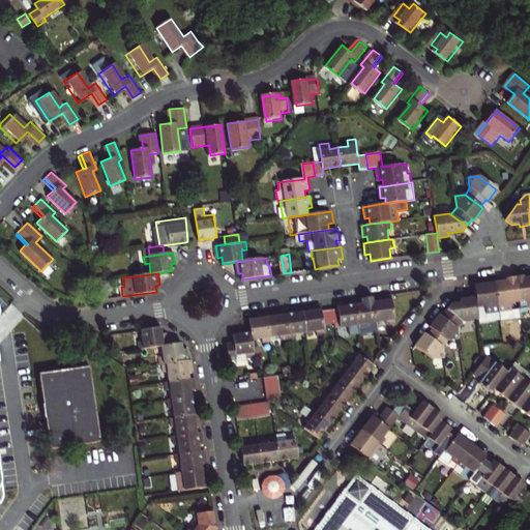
[(517,286),(519,302),(526,301),(527,308),(529,307),(529,276),(524,277),(524,285),(517,286)]
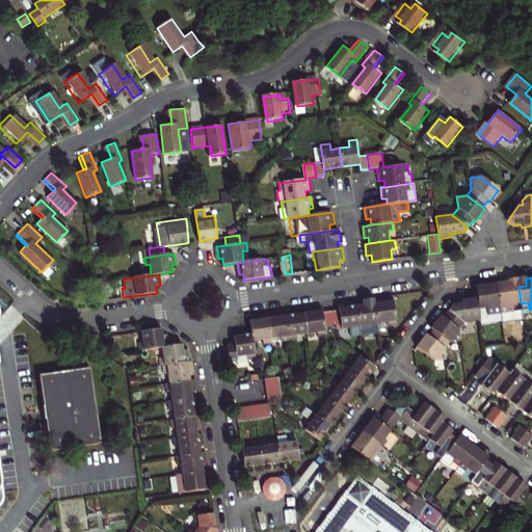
[(521,303),(519,287),(510,288),(509,282),(497,284),(501,314),(502,322),(523,319),(522,311),(513,312),(512,304),(521,303)]
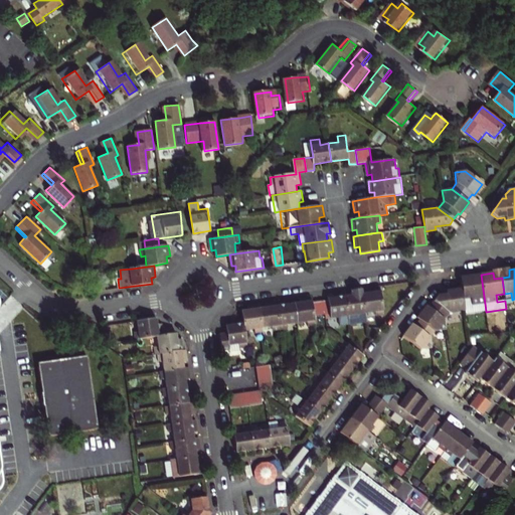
[(481,275),(461,277),(462,289),(464,300),(471,299),(472,306),(485,304),(481,275)]
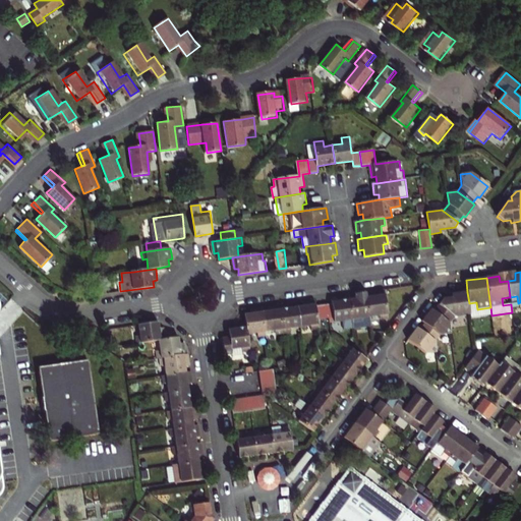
[(373,295),(366,296),(370,320),(381,319),(381,320),(389,319),(385,290),(372,292),(373,295)]
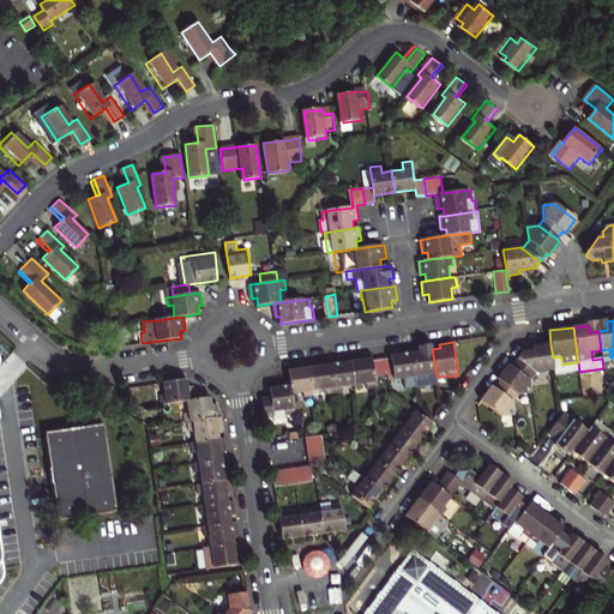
[(523,351),(517,360),(535,374),(554,371),(553,357),(551,344),(533,345),(534,351),(523,351)]
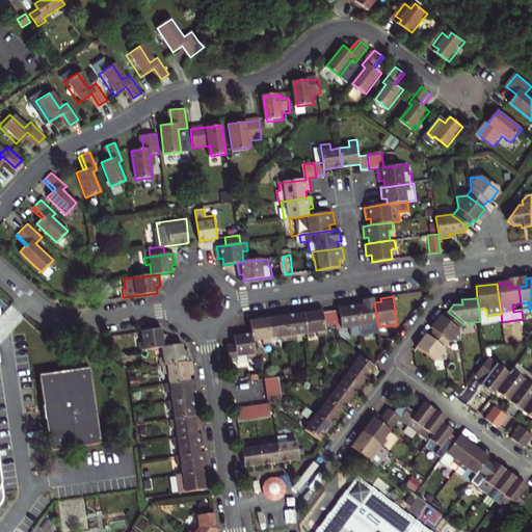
[(356,306),(361,335),(361,336),(379,334),(378,326),(374,302),(374,299),(363,300),(363,304),(356,306)]
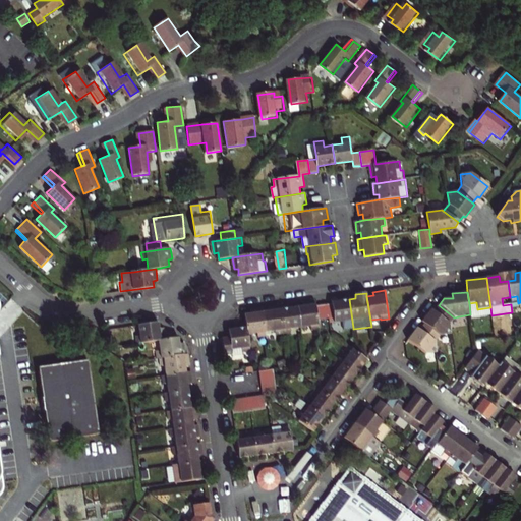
[(332,301),(332,304),(334,316),(335,322),(344,320),(346,329),(353,328),(349,299),(348,295),(337,297),(338,301),(332,301)]
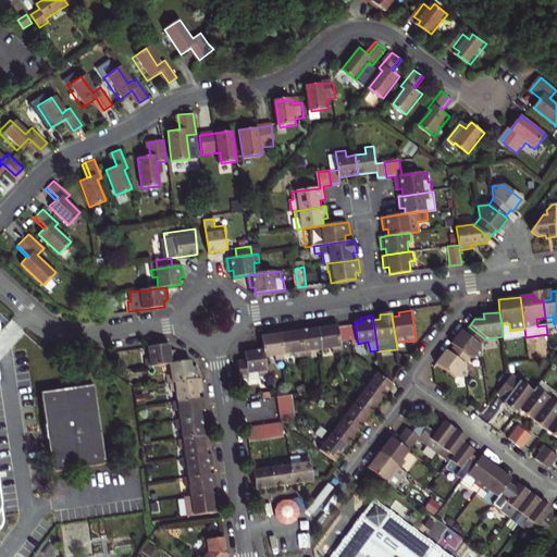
[(324,327),(318,327),(321,349),(331,348),(332,353),(341,351),(339,342),(337,327),(336,321),(324,322),(324,327)]
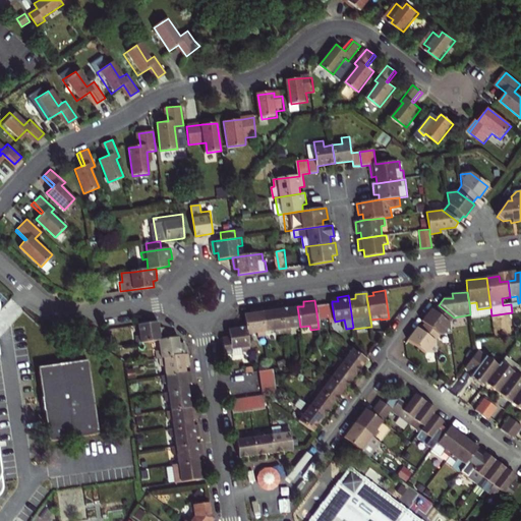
[(279,305),(283,334),(291,333),(291,328),(300,327),(297,306),(292,307),(291,303),(279,305)]
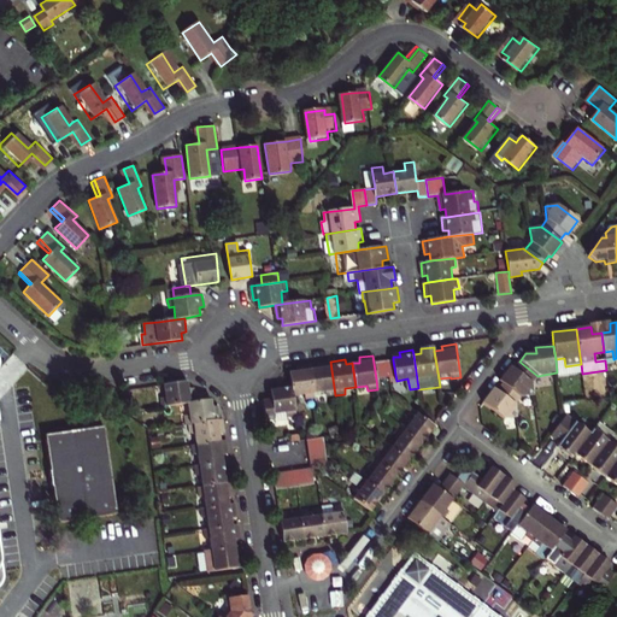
[(393,360),(383,362),(386,376),(395,375),(393,360)]
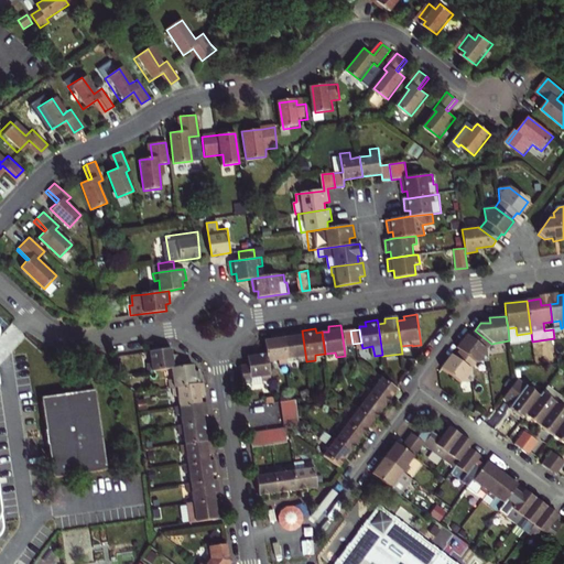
[(290,337),(283,337),(288,364),(297,361),(299,362),(306,361),(302,331),(290,332),(290,337)]
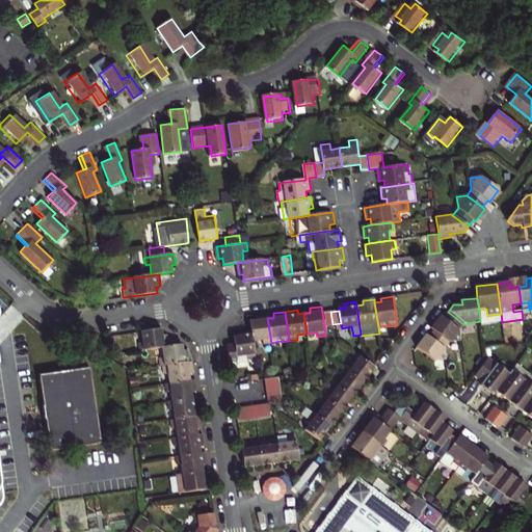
[(330,312),(322,313),(324,326),(333,324),(330,312)]
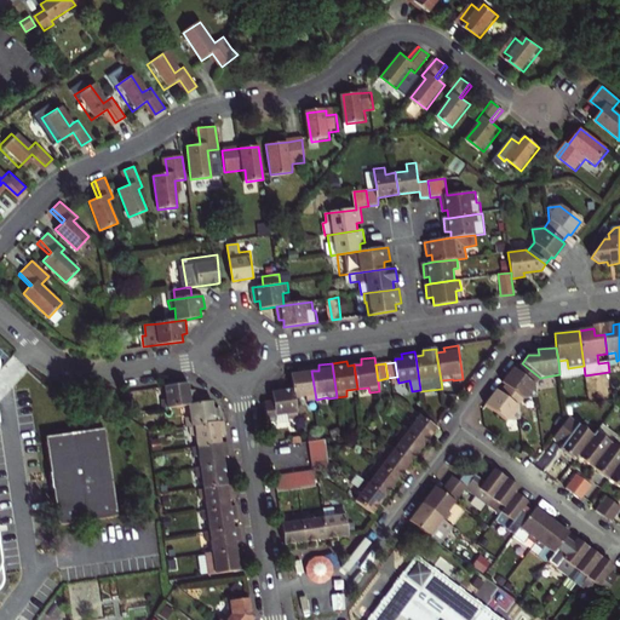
[(505,385),(524,399),(537,397),(534,385),(540,378),(522,363),(516,371),(512,368),(501,383),(505,385)]
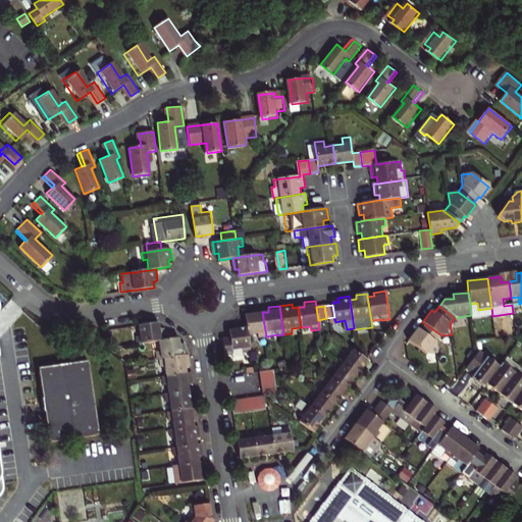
[(247,323),(250,346),(267,344),(266,336),(262,312),(262,308),(250,310),(251,314),(245,315),(246,315),(247,323)]
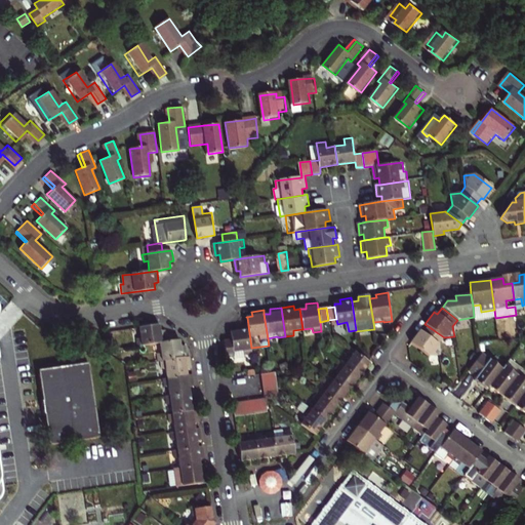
[(136,337),(137,347),(161,344),(167,342),(165,330),(160,331),(159,324),(139,327),(142,337),(136,337)]
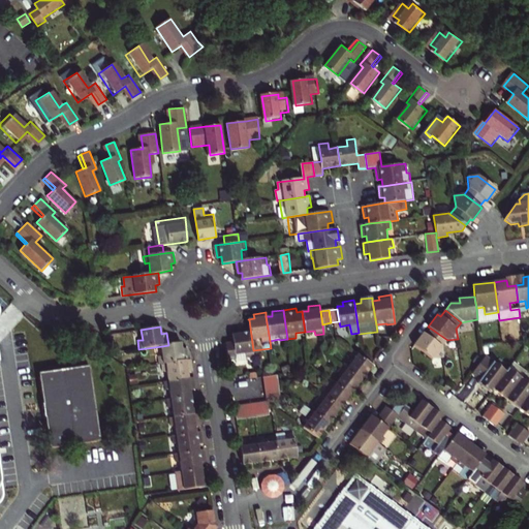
[(247,359),(254,358),(253,350),(250,328),(239,330),(240,335),(232,336),(232,343),(225,344),(227,361),(237,360),(238,362),(246,360),(247,359)]
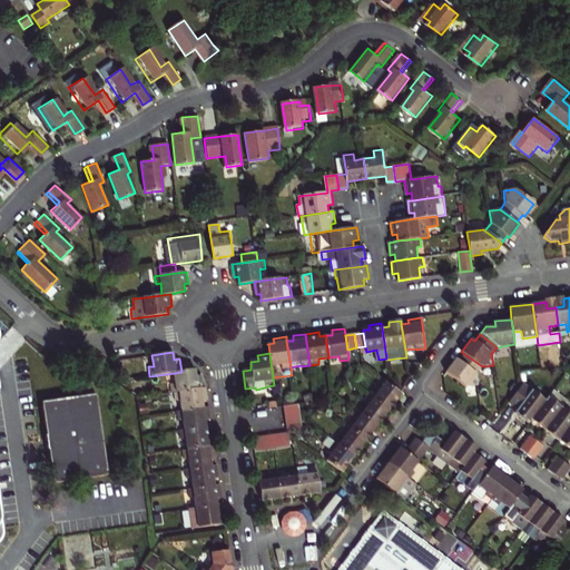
[(457,359),(446,372),(467,387),(478,385),(475,373),(482,366),(464,354),(459,361),(457,359)]
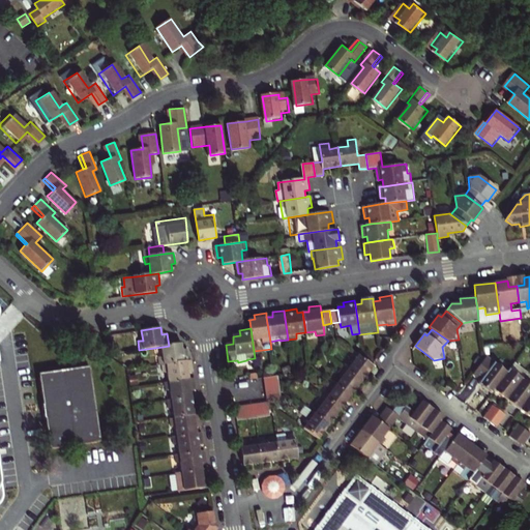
[(163,364),(189,360),(187,349),(182,350),(182,344),(169,346),(163,347),(164,355),(158,356),(159,365),(163,364)]
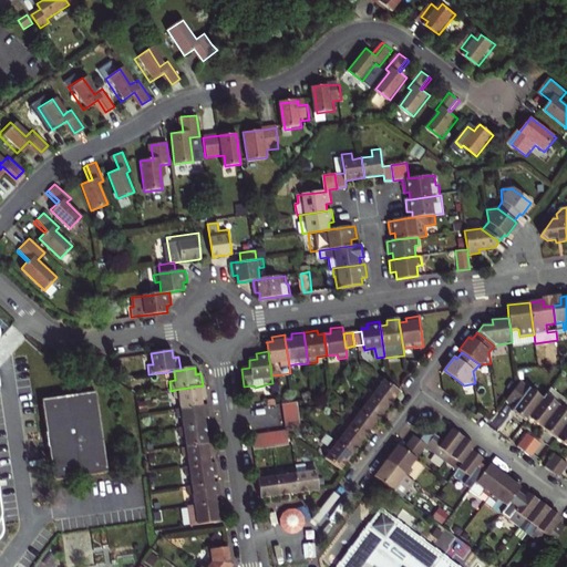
[(377,388),(371,395),(388,408),(399,392),(379,377),(372,384),(377,388)]
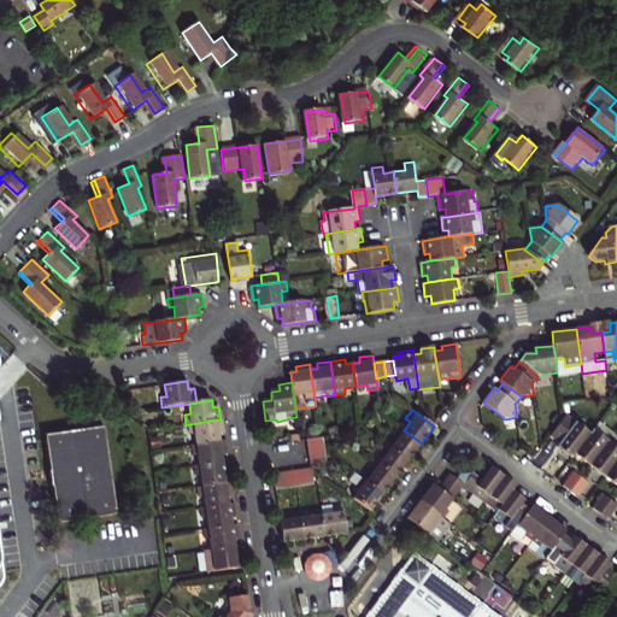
[(197,433),(198,445),(222,441),(221,434),(225,433),(223,419),(221,419),(189,424),(191,433),(197,433)]
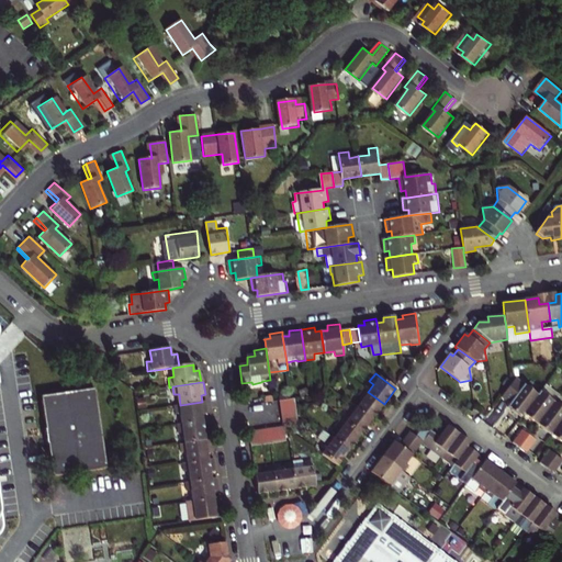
[(521,417),(524,414),(538,394),(525,385),(520,391),(510,384),(502,397),(510,404),(508,407),(521,417)]
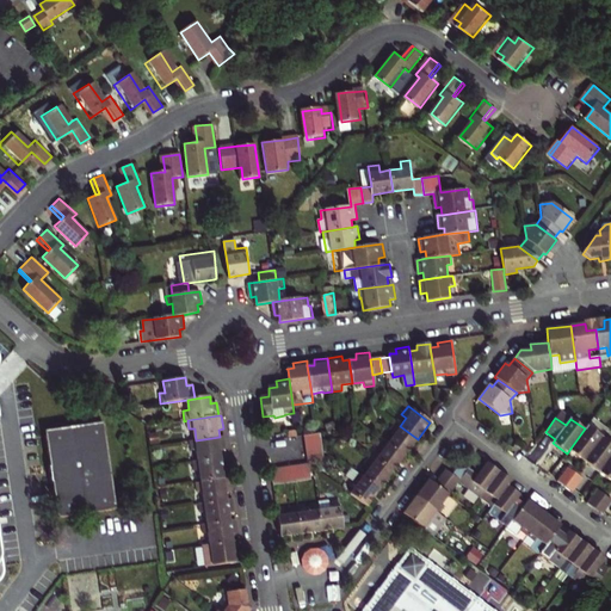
[(394,434),(388,443),(405,456),(418,439),(400,426),(395,423),(389,431),(394,434)]
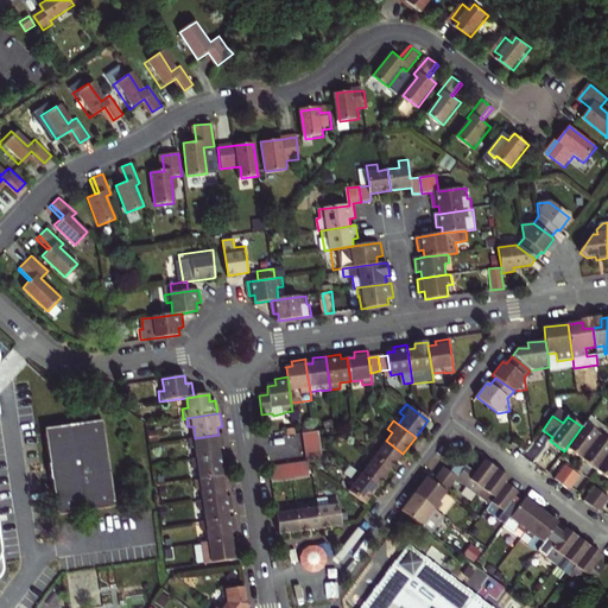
[(581,458),(600,435),(584,423),(582,426),(567,448),(581,458)]
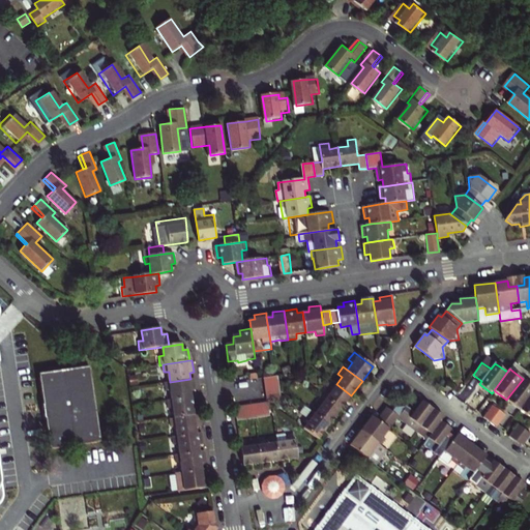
[(92,372),(40,379),(47,418),(51,453),(102,446),(92,372)]
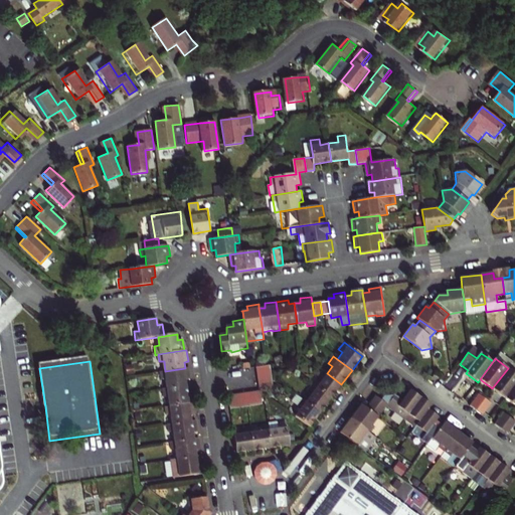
[(256,367),(258,375),(272,373),(271,365),(256,367)]
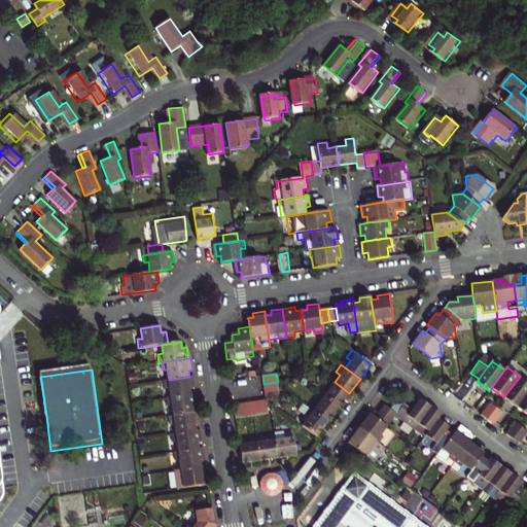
[(171,397),(191,394),(190,387),(195,387),(194,376),(189,377),(169,380),(164,380),(165,387),(170,387),(171,397)]
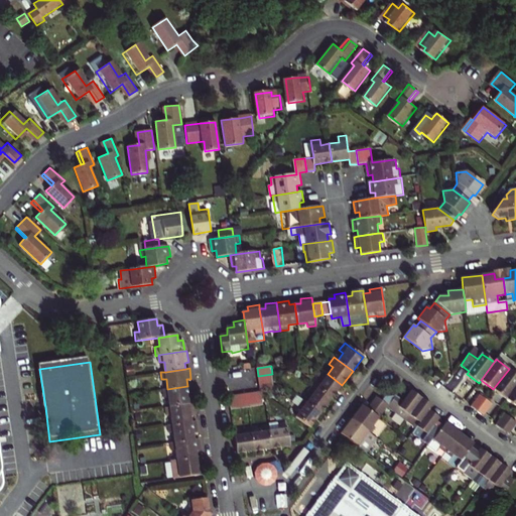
[(506,399),(515,385),(515,374),(509,369),(493,389),(506,399)]
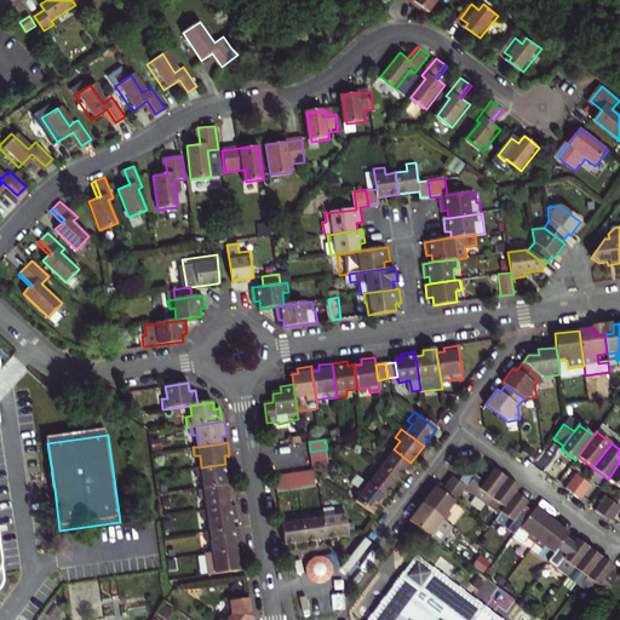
[(388,458),(380,466),(399,480),(411,463),(394,449),(388,446),(382,454),(388,458)]
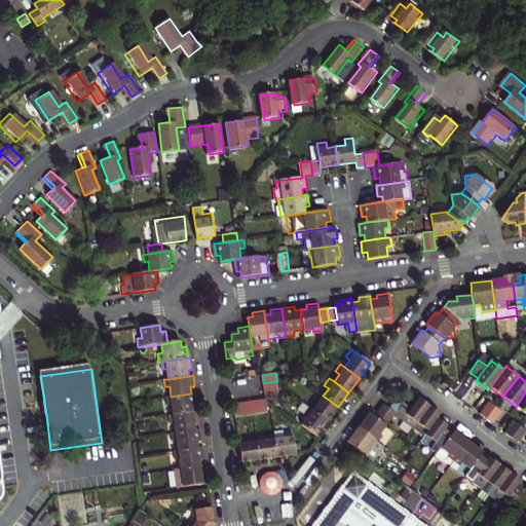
[(264,391),(278,389),(277,381),(263,383),(264,391)]
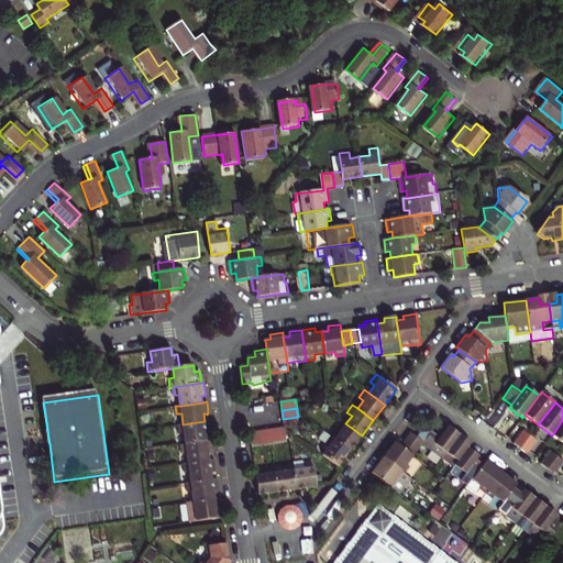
[(284,427),(286,428),(294,427),(299,426),(298,417),(283,419),(284,427)]
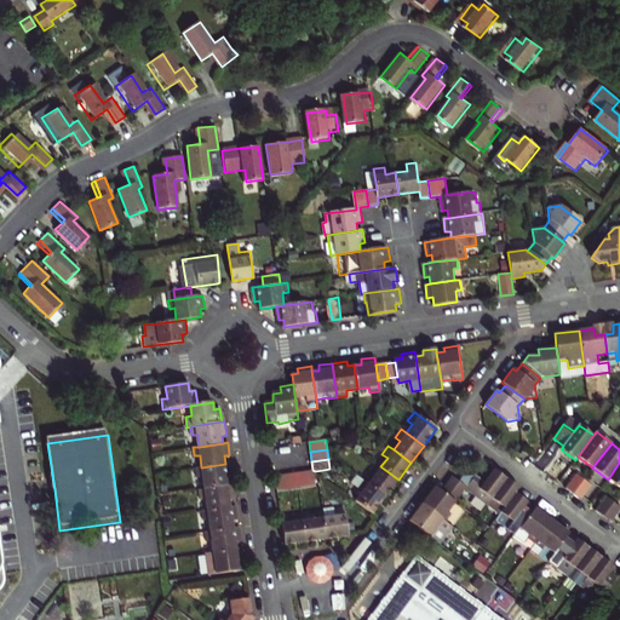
[(204,477),(205,489),(229,486),(228,478),(233,477),(230,463),(225,464),(201,468),(196,469),(197,477),(204,477)]
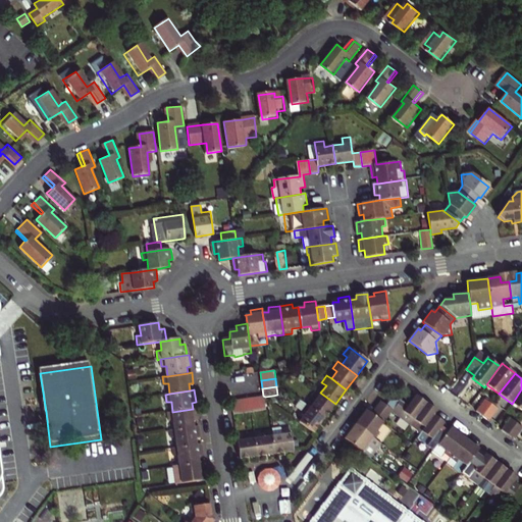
[(310,407),(324,418),(335,404),(320,393),(316,389),(311,396),(315,400),(310,407)]
